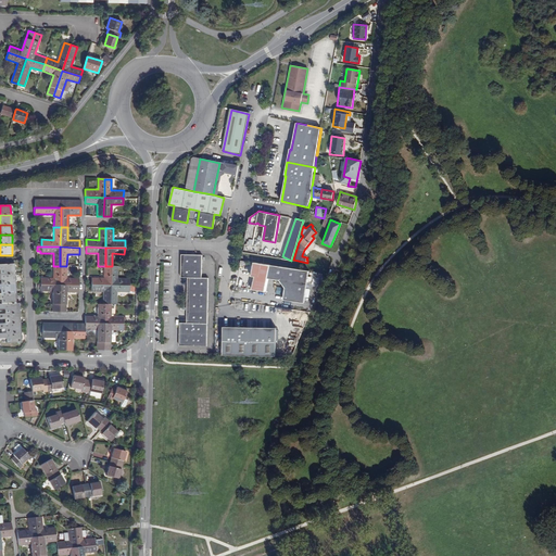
[(204,278),(205,255),(184,254),(184,277),(190,277),(189,323),(182,323),(181,346),(210,348),(211,278),(204,278)]
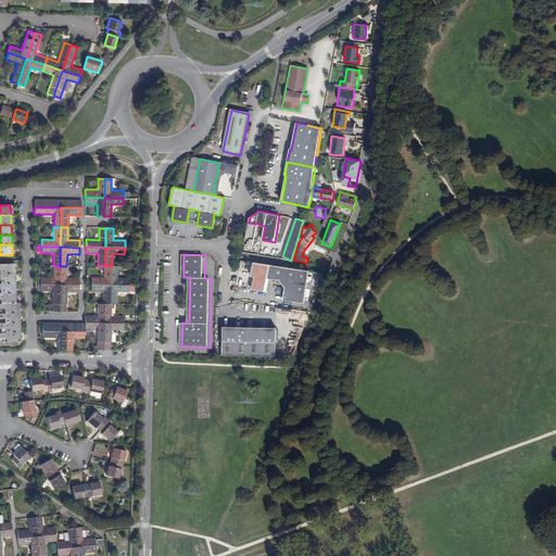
[(270,265),(254,263),(252,276),(255,277),(252,290),(265,291),(267,278),(270,265)]
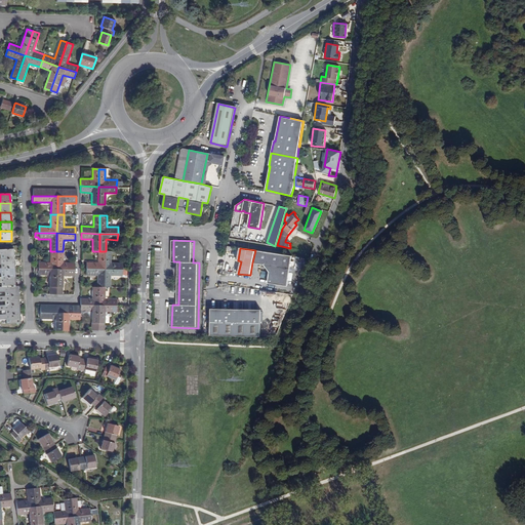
[(0,258),(13,258),(13,249),(0,249),(0,258)]
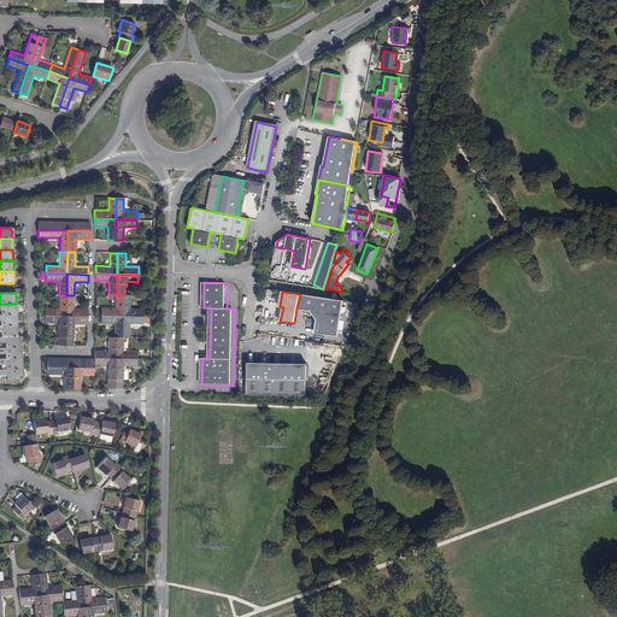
[(317,319),(315,333),(339,336),(340,327),(341,323),(345,300),(300,294),(297,309),(310,311),(317,319)]
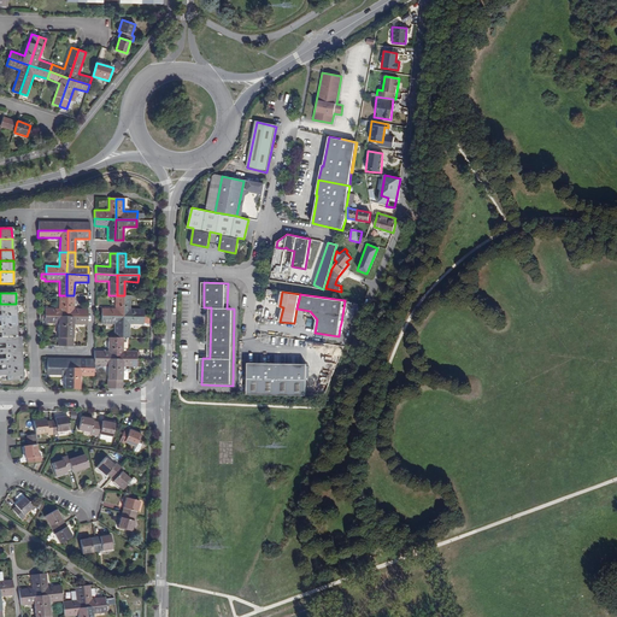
[(45,309),(45,317),(66,317),(66,295),(59,295),(58,309),(45,309)]
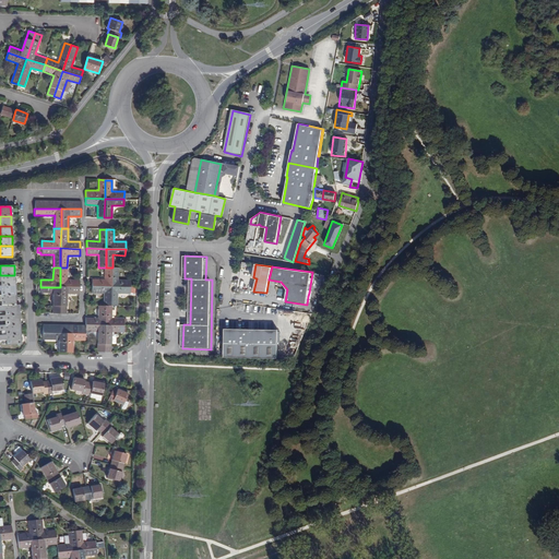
[(60,287),(79,287),(80,281),(67,281),(67,268),(60,268),(60,287)]
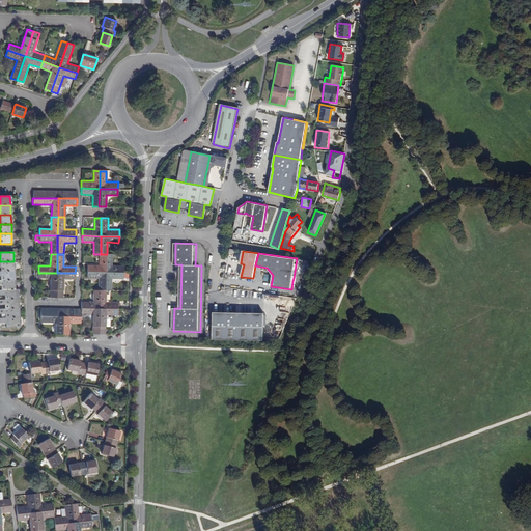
[(87,266),(87,273),(106,273),(106,254),(101,254),(99,254),(99,266),(87,266)]
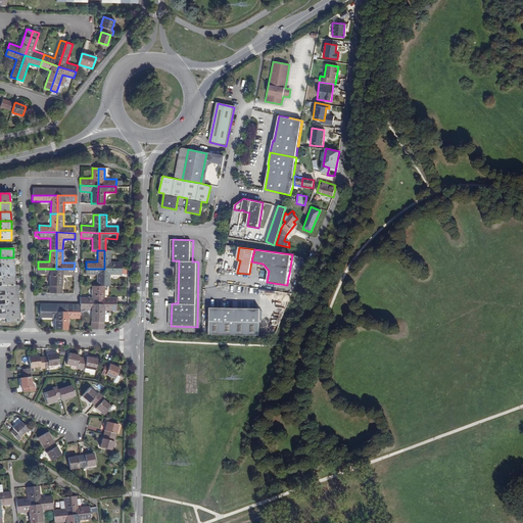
[(104,250),(104,269),(122,269),(122,263),(110,263),(111,250),(105,250),(104,250)]
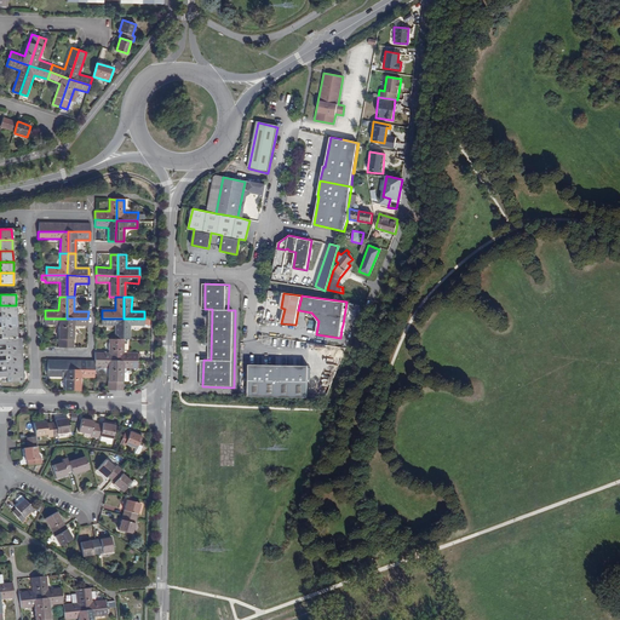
[(16,305),(0,305),(0,316),(16,316),(17,316),(16,305)]
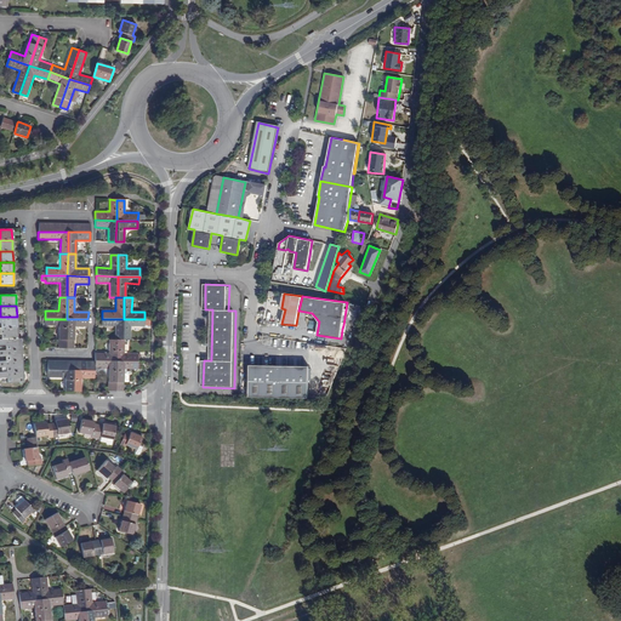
[(0,329),(16,328),(16,317),(0,317),(0,329)]
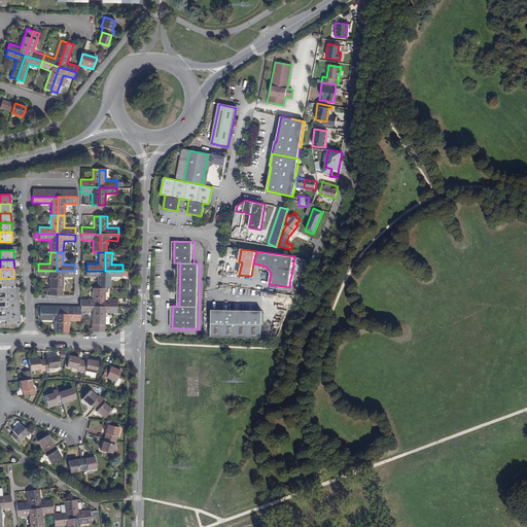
[(56,296),(57,271),(38,271),(38,274),(38,277),(49,277),(49,296),(56,296)]
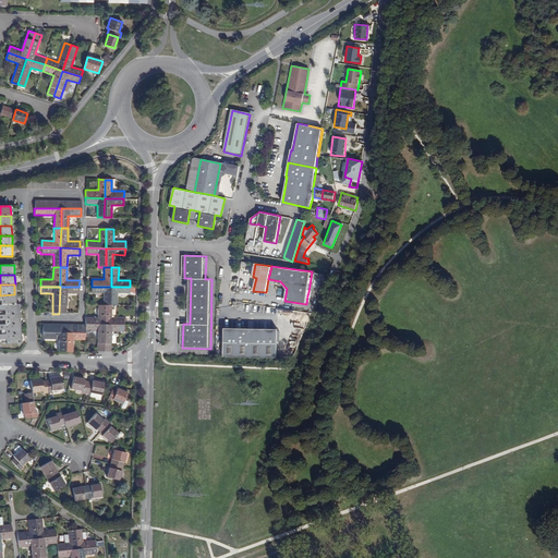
[(60,287),(59,314),(65,314),(67,293),(79,293),(79,287),(60,287)]
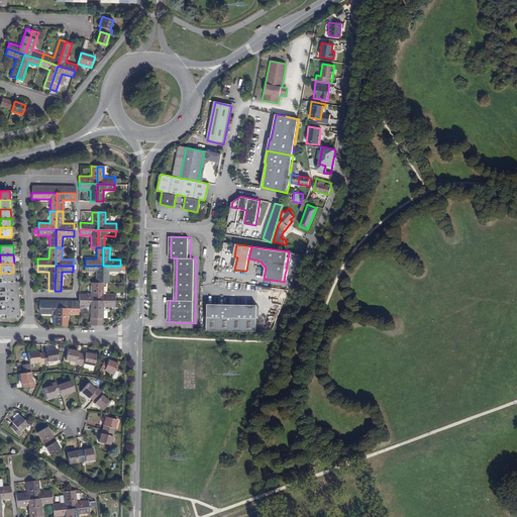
[(96,272),(96,284),(97,284),(102,284),(103,266),(85,266),(85,272),(96,272)]
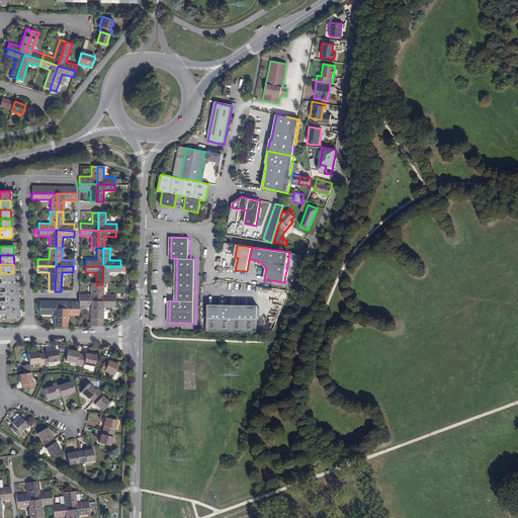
[(103,266),(102,284),(103,284),(109,284),(109,272),(120,273),(120,266),(103,266)]
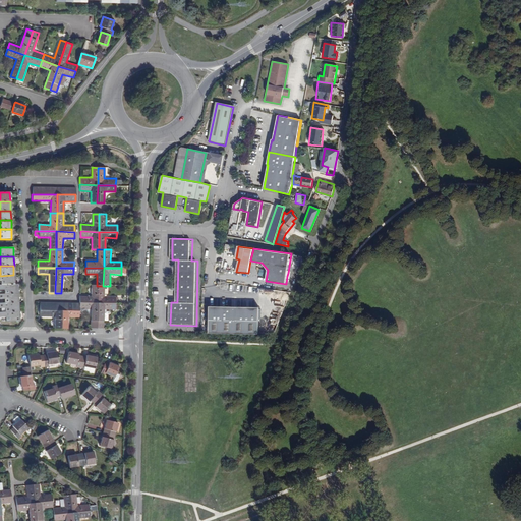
[(14,284),(13,275),(0,276),(0,281),(0,282),(0,285),(14,284)]
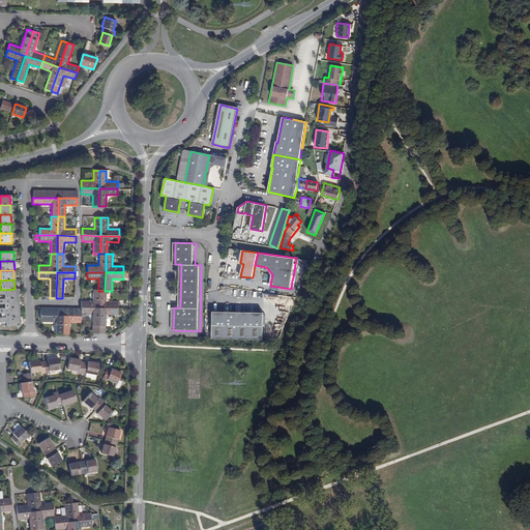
[(15,289),(0,290),(0,295),(4,296),(4,299),(18,299),(18,289),(15,289)]
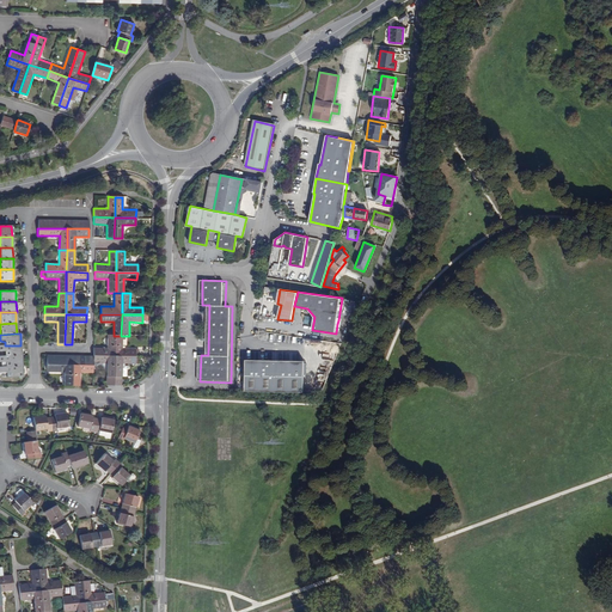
[(115,336),(114,336),(108,336),(106,349),(93,349),(93,356),(115,356),(115,336)]
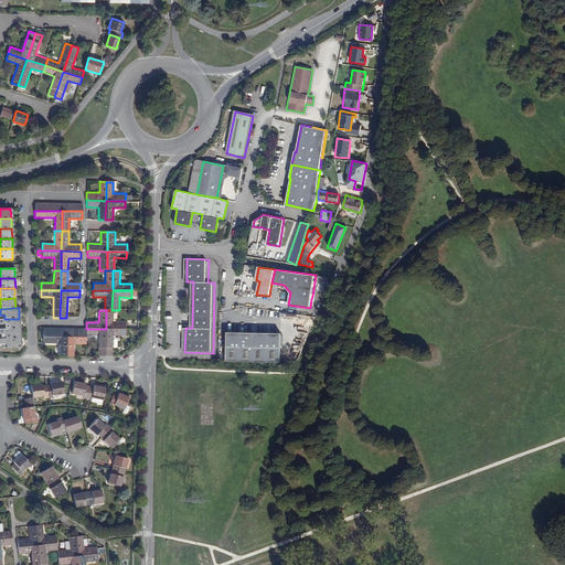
[(113,310),(112,310),(106,310),(106,329),(125,330),(125,323),(113,322),(113,310)]
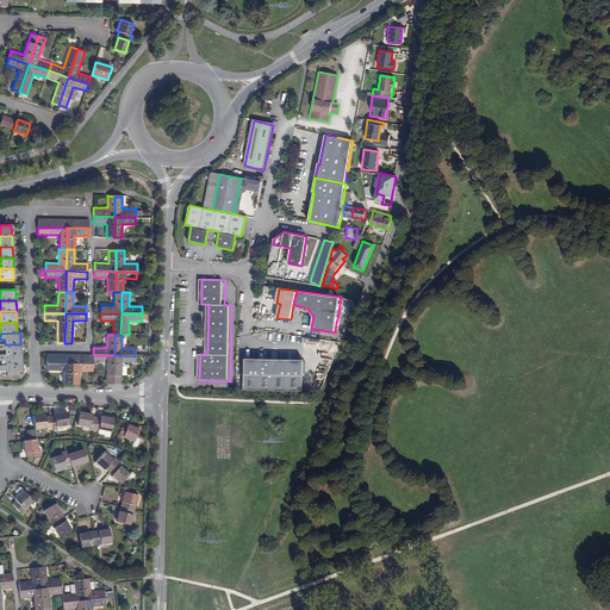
[(5,355),(22,355),(20,344),(5,344),(0,344),(0,350),(5,352),(5,355)]
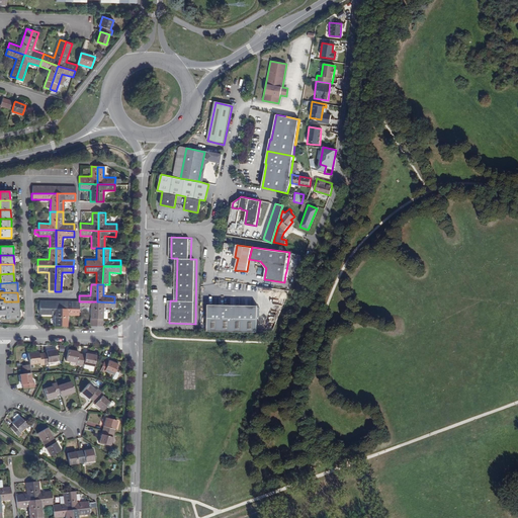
[(5,312),(18,311),(18,301),(4,301),(0,301),(0,308),(5,308),(5,312)]
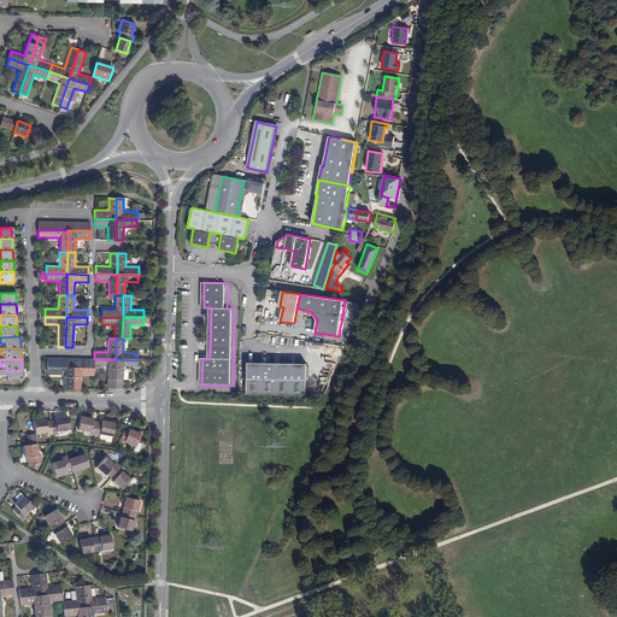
[(64,389),(71,389),(72,368),(70,368),(65,368),(60,368),(57,368),(52,368),(52,359),(45,359),(46,376),(64,376),(64,389)]
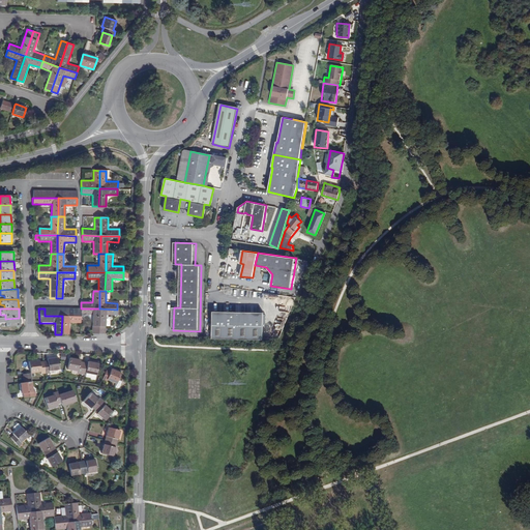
[(81,308),(81,316),(92,316),(92,334),(98,334),(99,308),(81,308)]
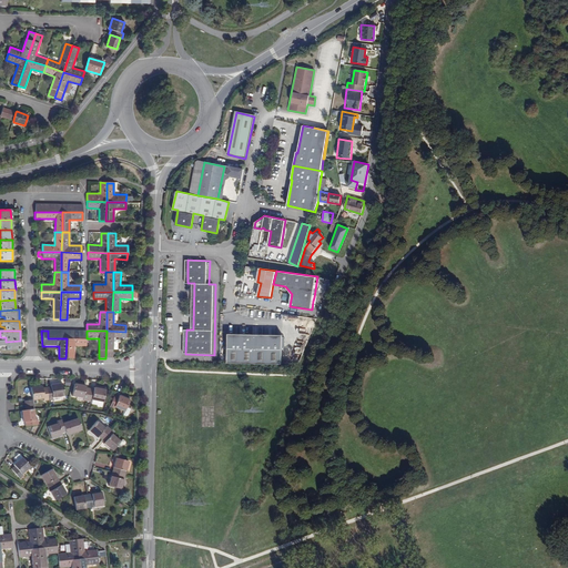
[(107,331),(105,358),(112,358),(113,351),(118,351),(118,345),(119,345),(120,344),(120,343),(119,342),(115,342),(115,338),(125,338),(125,332),(107,331)]
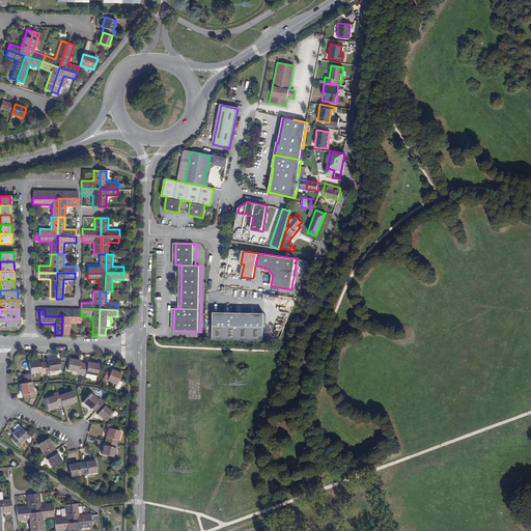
[(214,312),(214,339),(263,340),(264,313),(242,313),(242,315),(236,315),(236,313),(214,312)]
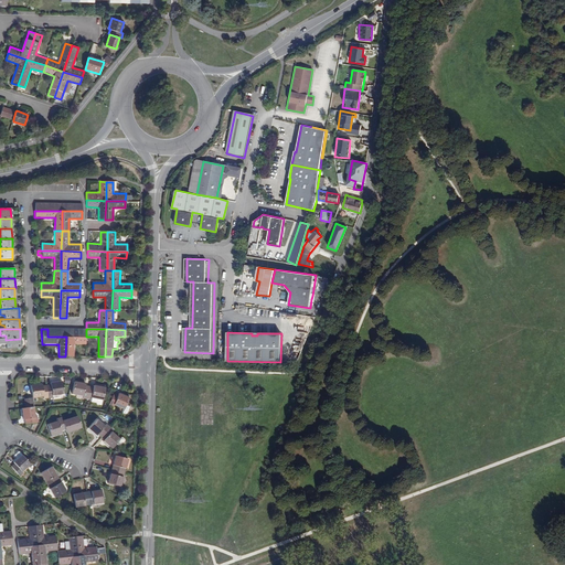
[(82,338),(77,338),(72,338),(68,337),(66,337),(65,356),(73,358),(73,344),(86,344),(86,338),(82,338)]
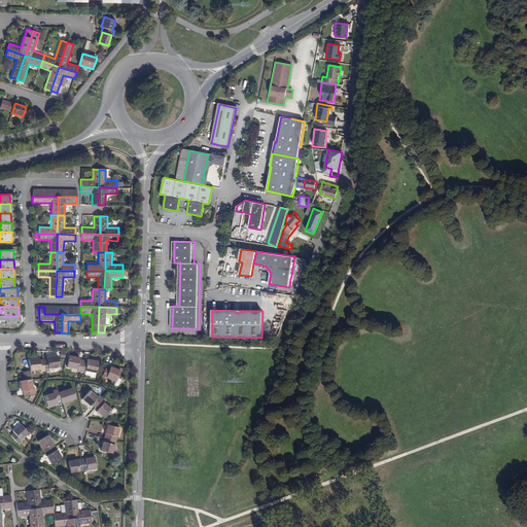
[(19,316),(5,317),(0,317),(0,322),(5,322),(6,326),(19,326),(19,316)]
